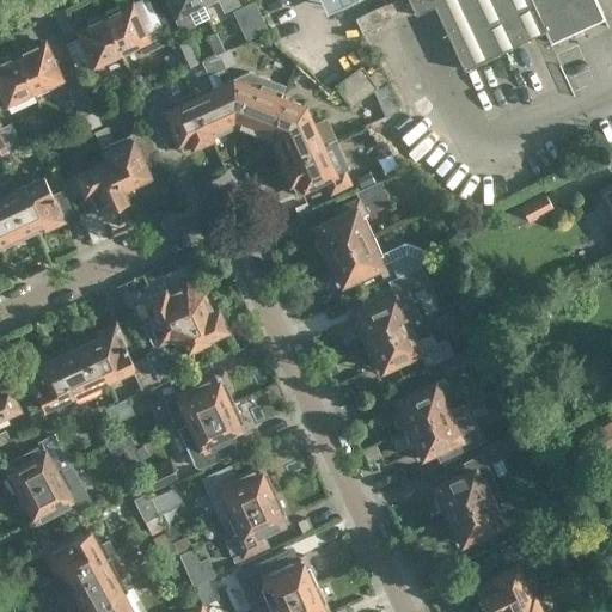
[(148,0),(134,0),(103,14),(121,53),(136,46),(142,56),(169,43),(148,0)]
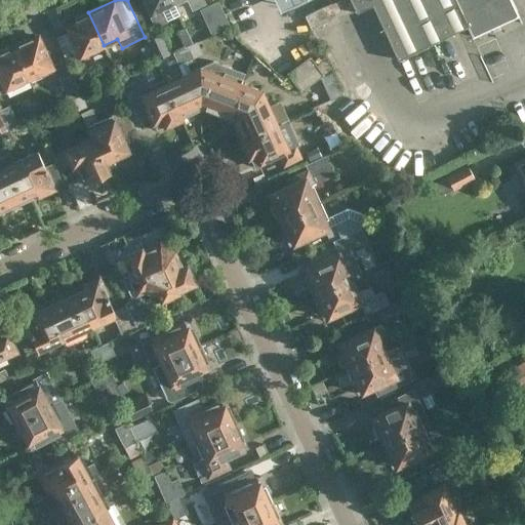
[(175,2),(173,0),(145,0),(157,26),(179,14),(174,3),(175,2)]
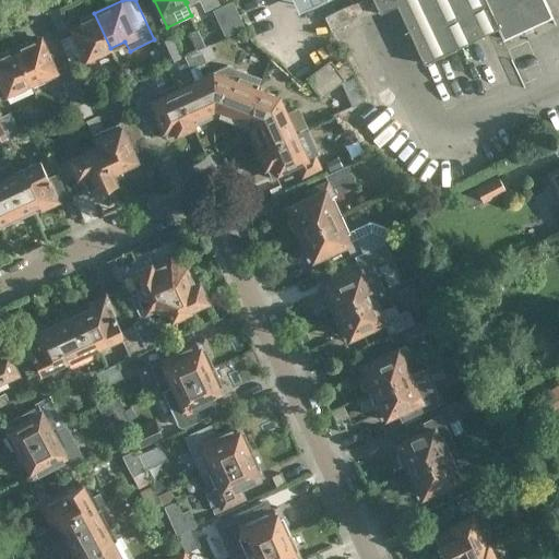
[(199,0),(204,10),(217,3),(215,0),(185,0),(187,2),(191,0),(199,0)]
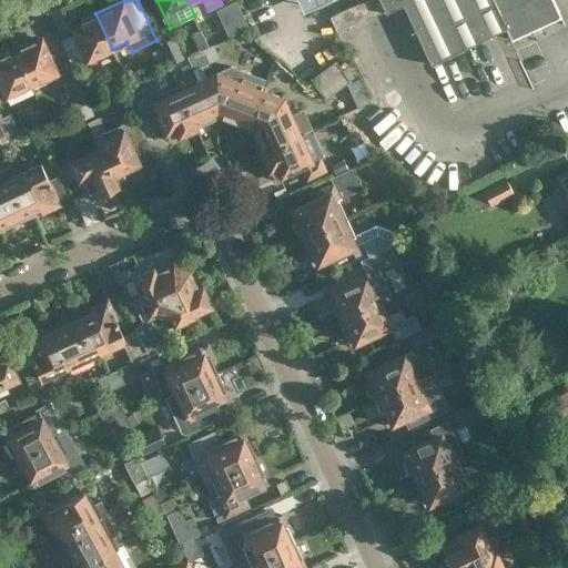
[(379,0),(385,12),(403,4),(430,63),(505,28),(510,40),(560,17),(553,0),(379,0)]
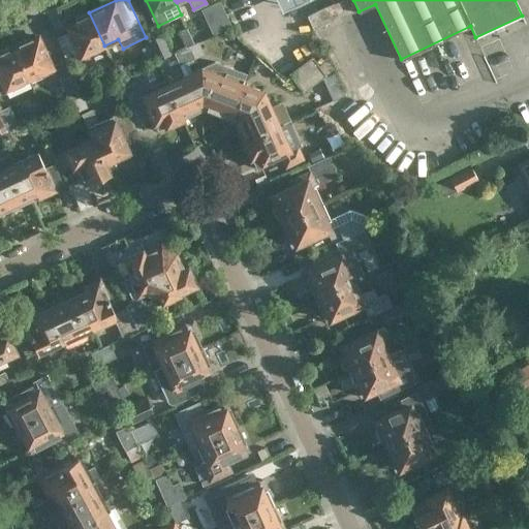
[(308,17),(314,29),(340,17),(334,3),(308,17)]
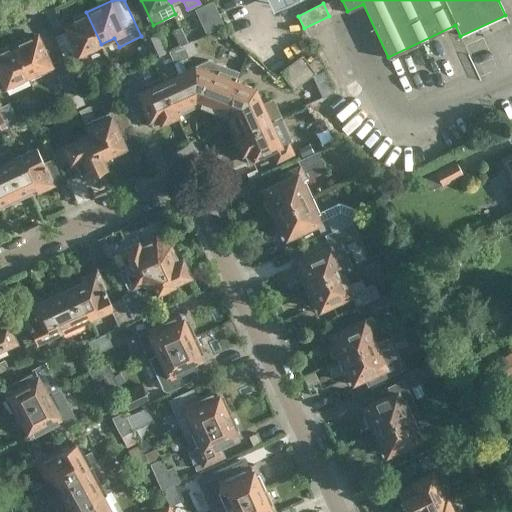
[(207,34),(224,25),(215,7),(198,15),(207,34)]
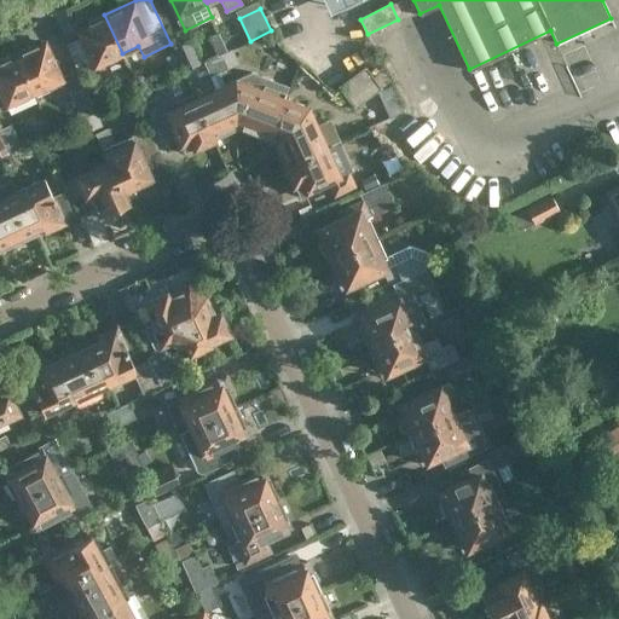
[(94,67),(122,53),(104,15),(76,28),(81,38),(65,45),(77,70),(93,63),(94,67)]
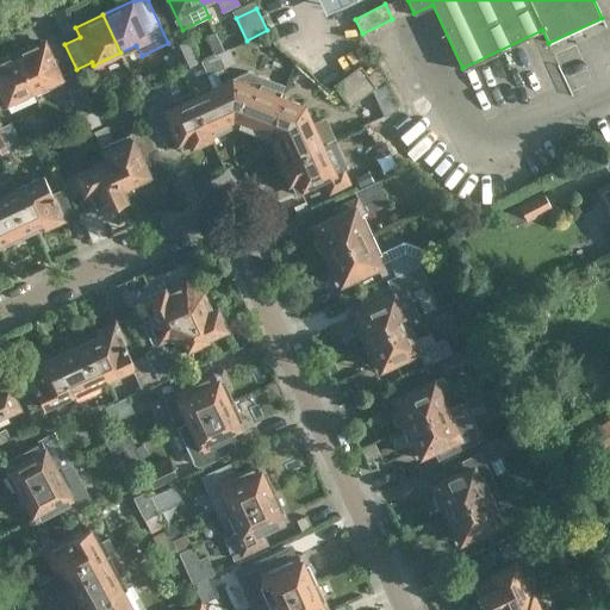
[(215,32),(205,37),(215,55),(218,54),(224,50),(215,32)]
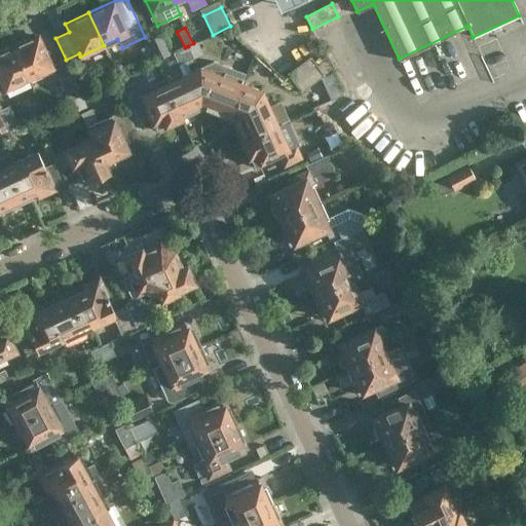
[(170,53),(161,34),(147,40),(156,61),(170,53)]
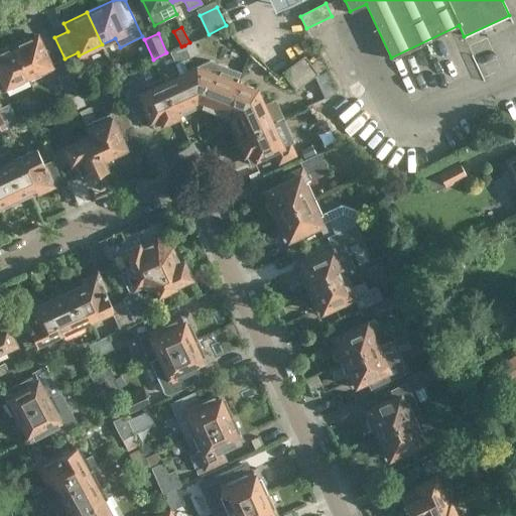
[(37,35),(14,45),(29,78),(52,68),(37,35)]
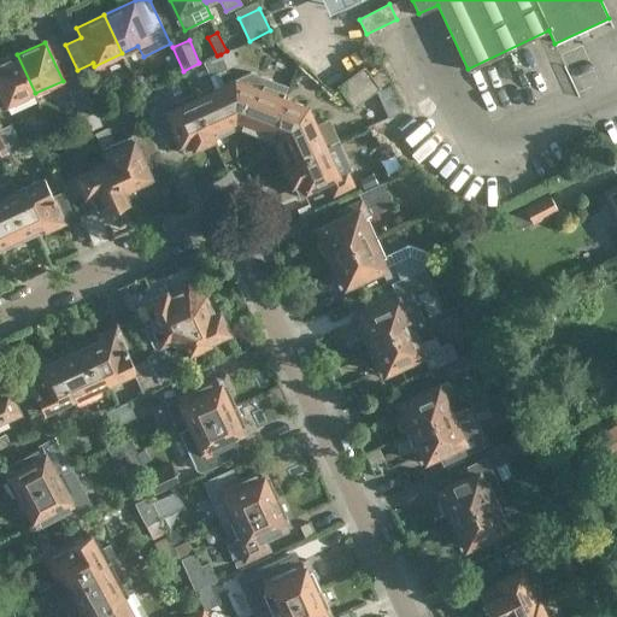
[(35,93),(17,54),(0,62),(0,92),(7,106),(35,93)]
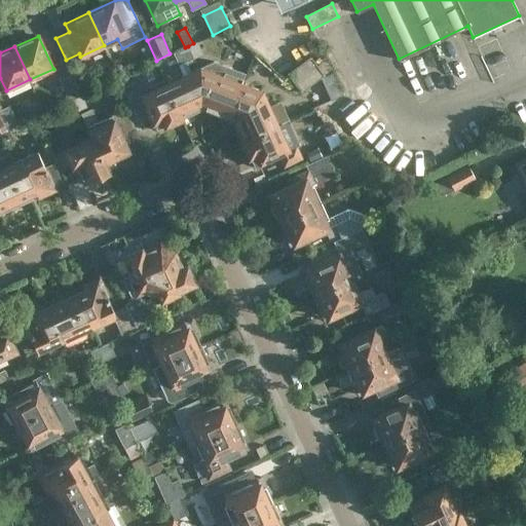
[(181,116),(201,107),(198,105),(197,102),(200,97),(189,72),(191,71),(187,62),(193,59),(188,46),(185,47),(174,52),(179,65),(176,66),(180,76),(165,82),(181,116)]
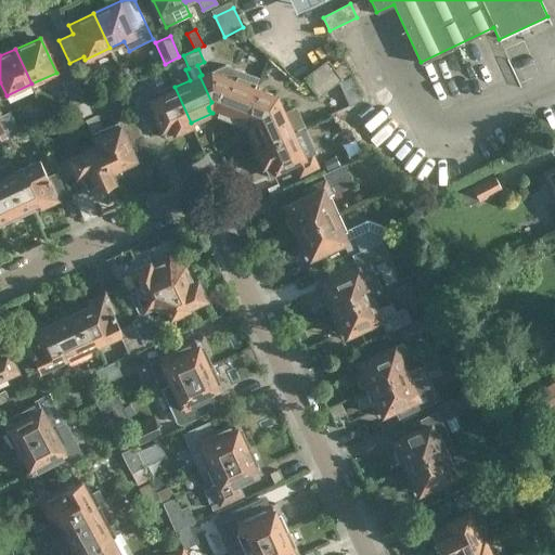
[(323,92),(340,78),(327,60),(305,77),(319,95),(323,92)]
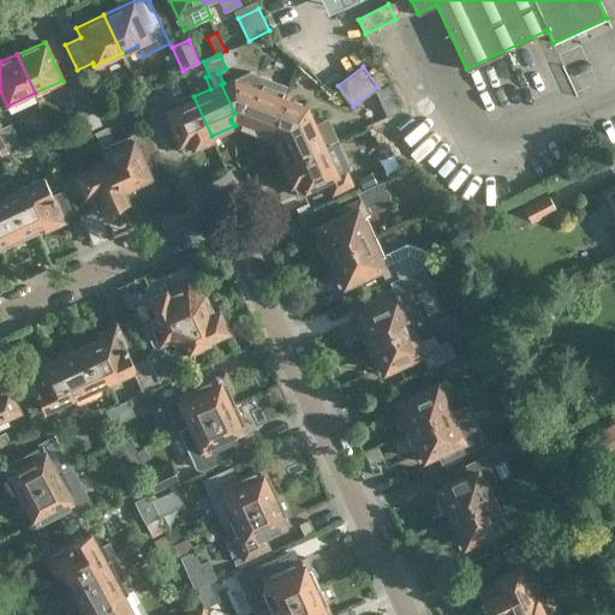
[(250,72),(224,83),(221,84),(234,113),(231,119),(232,123),(236,125),(267,137),(282,96),(286,87),(250,72)]
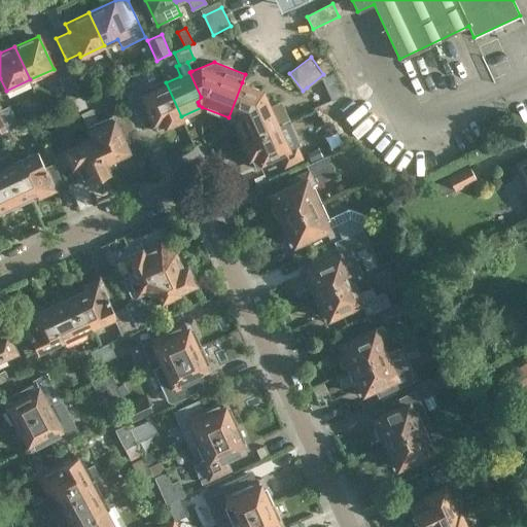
[(323,74),(307,88),(322,107),(344,91),(328,70),(323,74)]
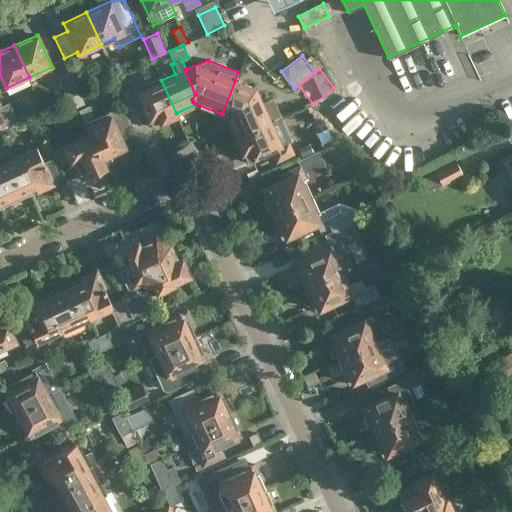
[(67,99),(73,96),(80,93),(75,83),(69,70),(57,76),(67,99)]
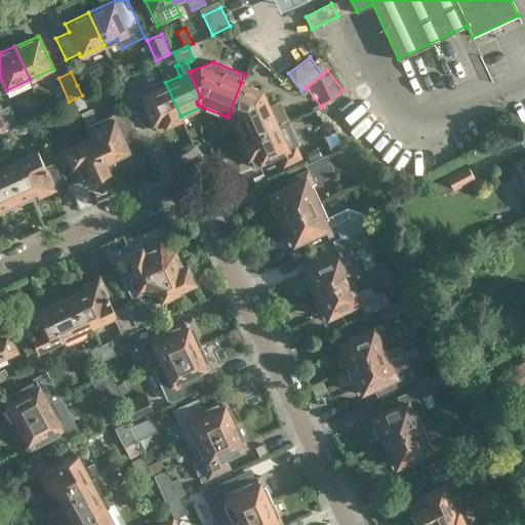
[(283,82),(273,73),(267,76),(273,88),(283,82)]
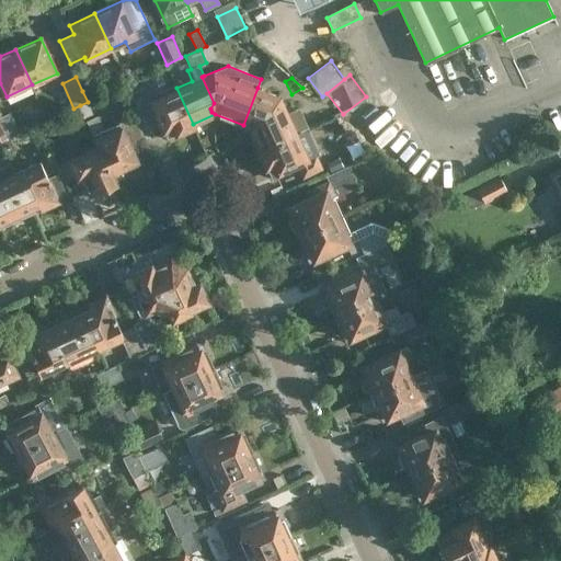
[(93,86),(82,91),(88,102),(88,101),(99,96),(93,86)]
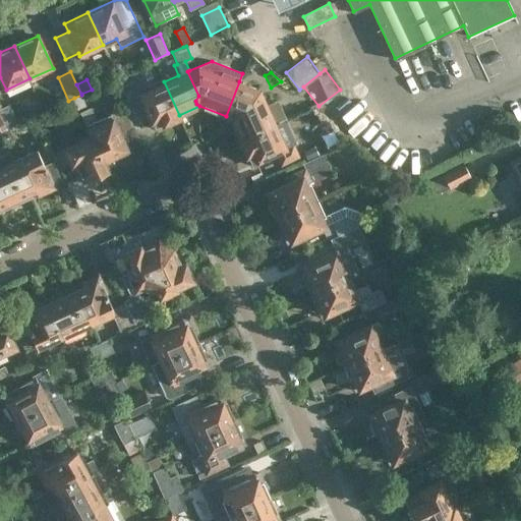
[(164,81),(140,93),(136,82),(135,83),(135,82),(123,88),(124,90),(123,91),(132,109),(145,104),(156,127),(179,117),(179,115),(164,81)]
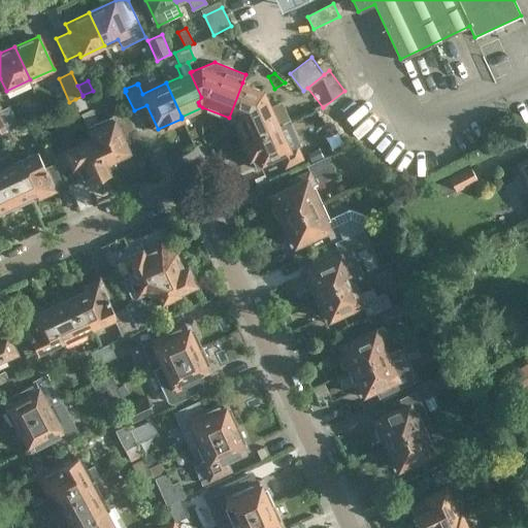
[(242,142),(279,125),(264,91),(242,83),(229,118),(234,120),(243,140),(242,141),(242,142)]
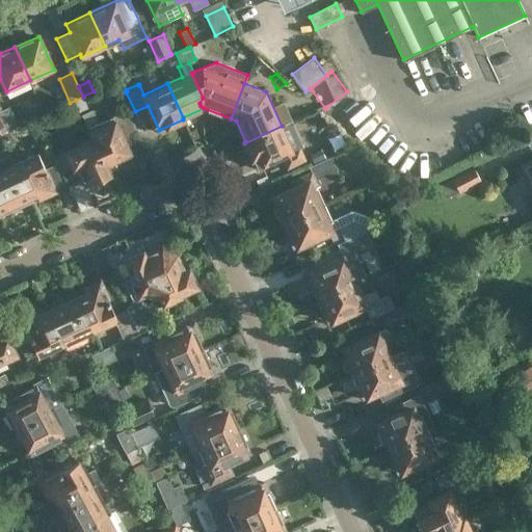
[(90,111),(83,97),(76,100),(81,111),(82,114),(94,139),(109,171),(117,167),(114,160),(130,153),(127,145),(140,139),(127,110),(99,123),(92,110),(90,111)]
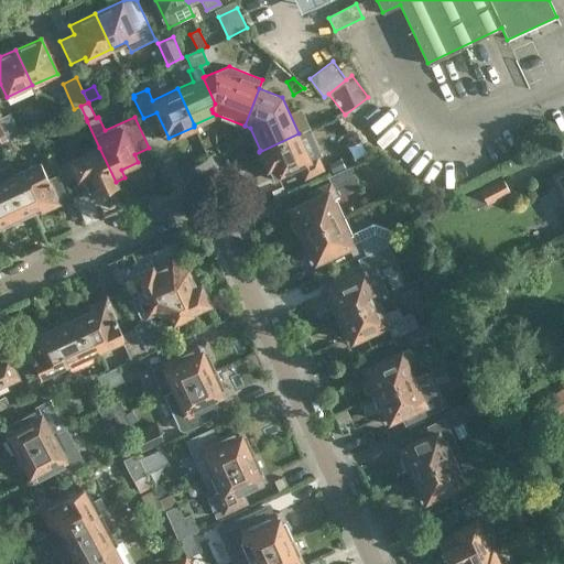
[(79,121),(86,118),(80,106),(74,109),(79,121)]
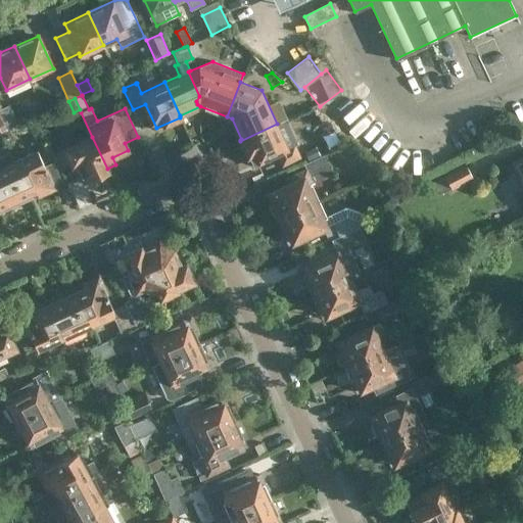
[(360,142),(374,128),(344,101),(339,106),(331,99),(322,110),(360,142)]
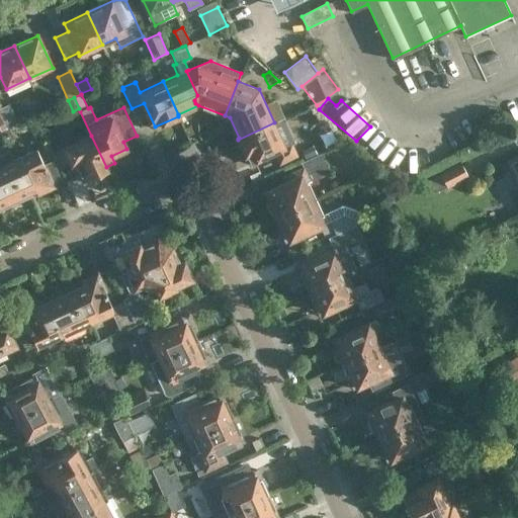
[(9,104),(0,107),(0,114),(6,127),(8,126),(17,122),(9,104)]
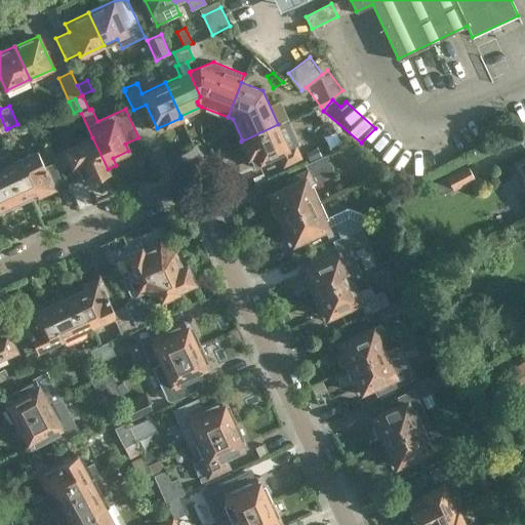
[(278,124),(241,142),(251,165),(278,153),(283,165),(301,157),(295,145),(288,148),(278,124)]
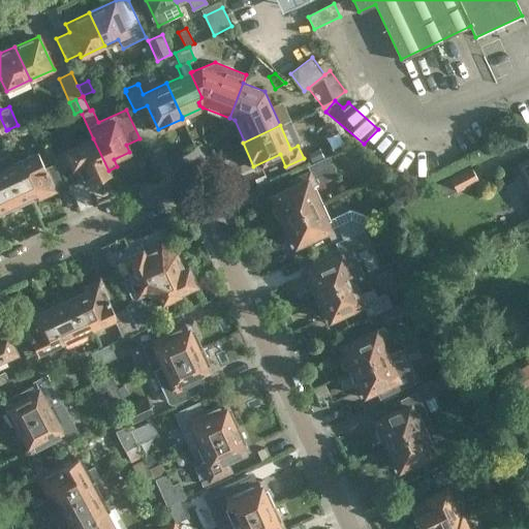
[(6,130),(0,132),(0,135),(3,143),(12,137),(8,129),(6,130)]
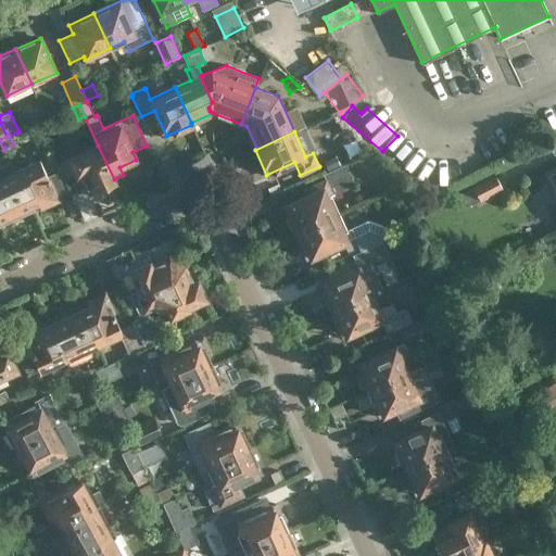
[(115,184),(114,179),(98,146),(68,159),(77,175),(79,174),(89,196),(115,184)]
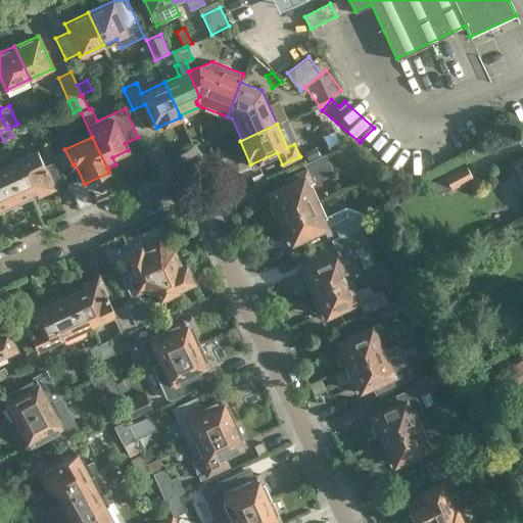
[(52,162),(44,167),(38,151),(14,161),(11,163),(28,199),(54,187),(51,181),(59,178),(52,162)]
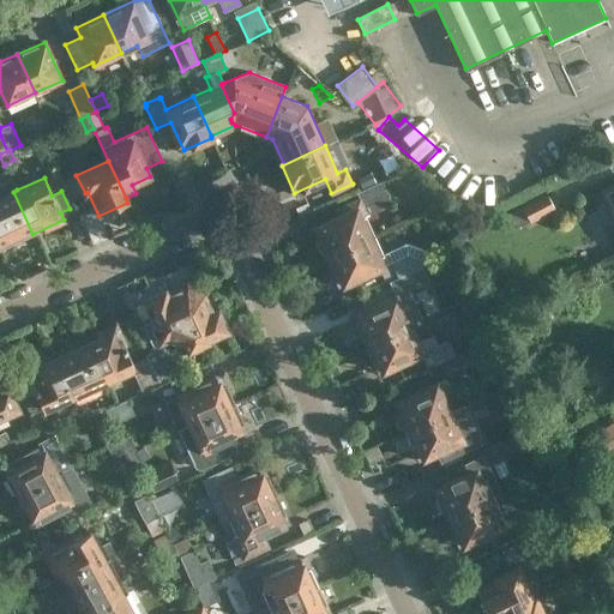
[(0,246),(1,248),(32,234),(13,192),(17,190),(12,179),(0,184),(0,246)]
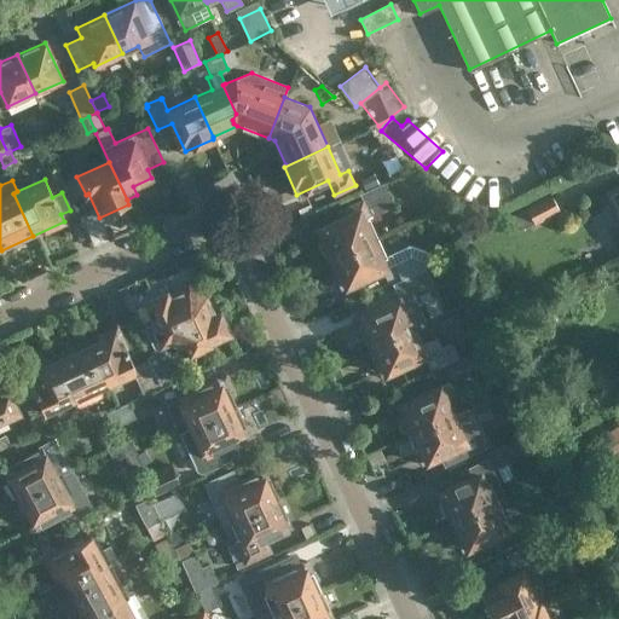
[(386,181),(368,190),(360,194),(371,215),(397,203),(392,195),(386,181)]
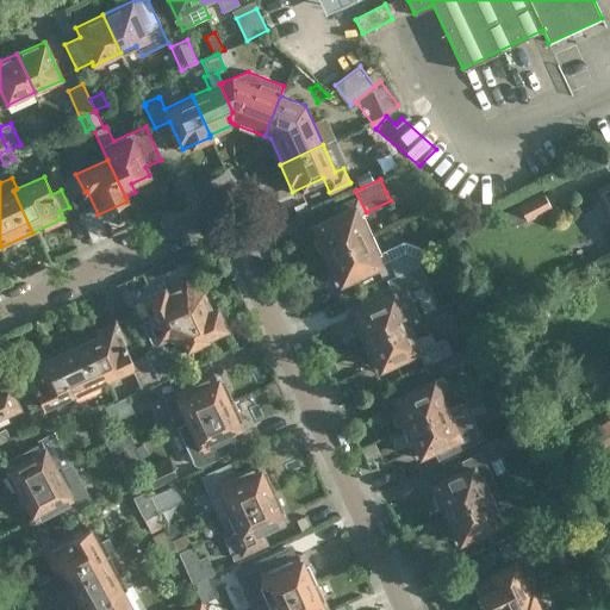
[(609,184),(597,191),(609,217),(609,184)]
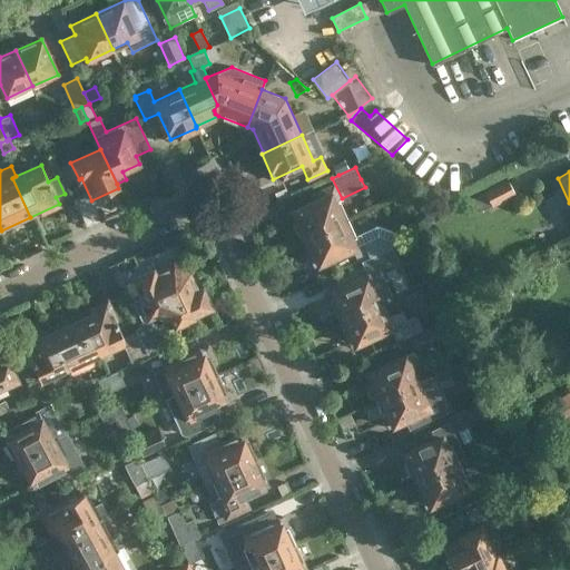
[(483,189),(484,192),(492,206),(492,207),(516,195),(507,177),(483,189)]
